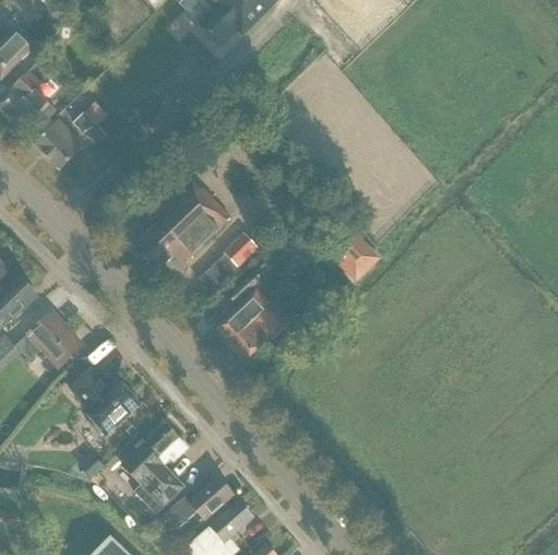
[(54,0),(49,3),(50,13),(57,20),(67,9),(58,0),(54,0)]
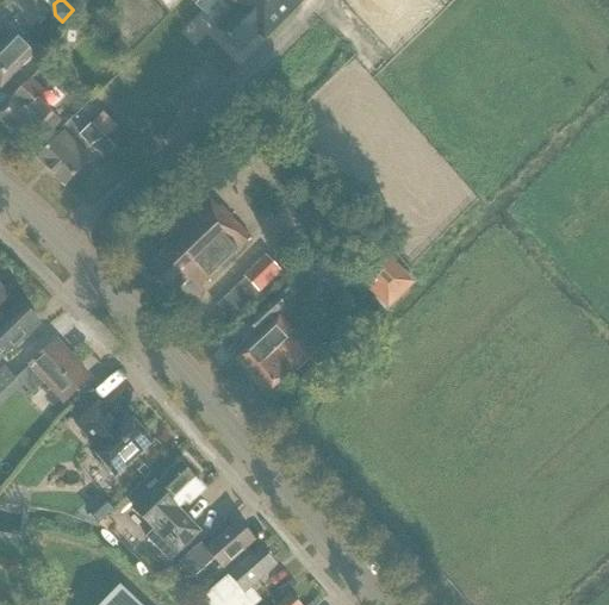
[(229,0),(232,4),(216,22),(217,23),(242,49),(259,31),(265,37),(302,0),(229,0)]
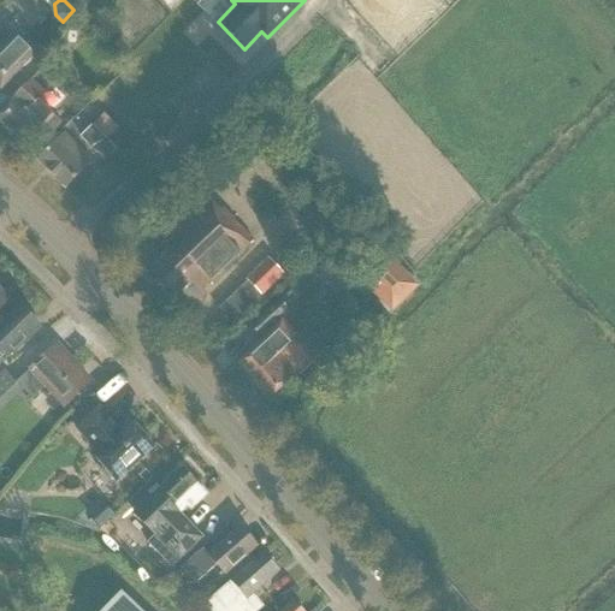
[(40,47),(17,25),(3,40),(0,36),(0,85),(1,88),(40,47)]
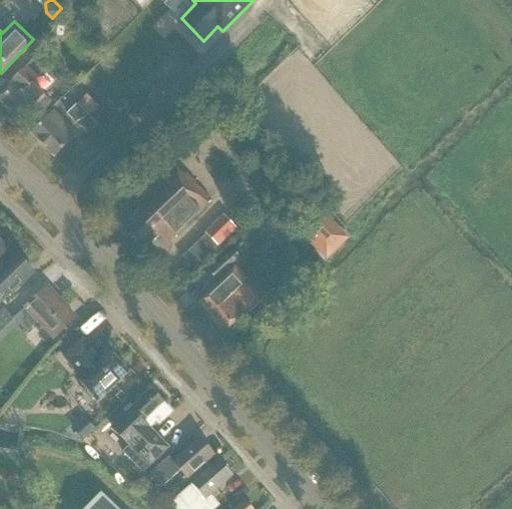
[(139,85),(156,69),(137,48),(120,63),(139,85)]
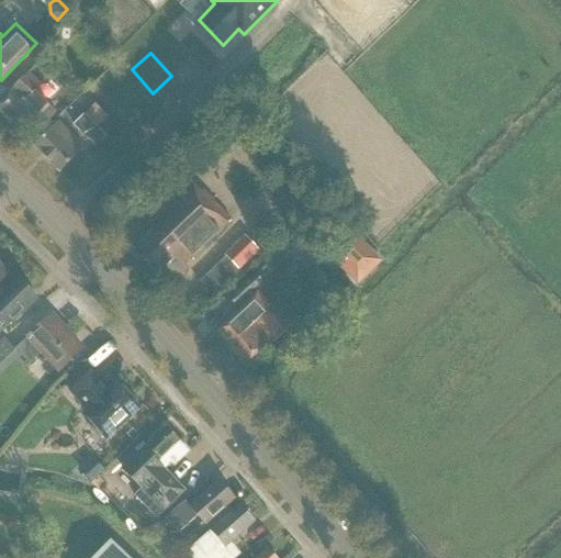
[(43,80),(30,68),(0,99),(0,107),(23,129),(35,115),(43,122),(57,107),(36,88),(43,80)]
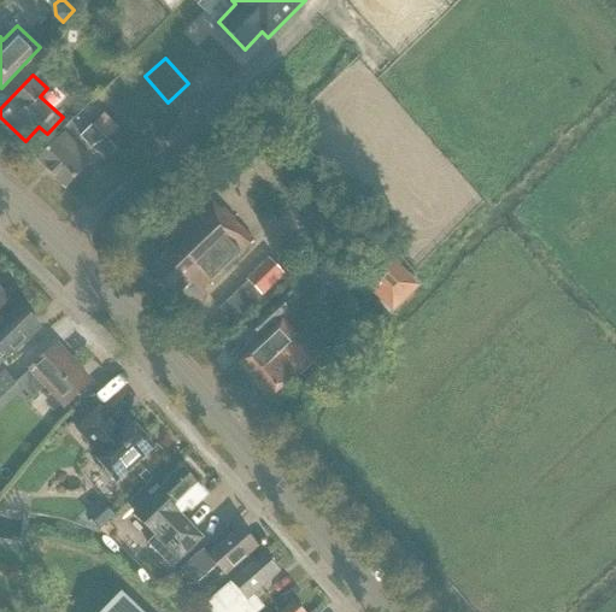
[(106,110),(94,122),(109,136),(121,124),(106,110)]
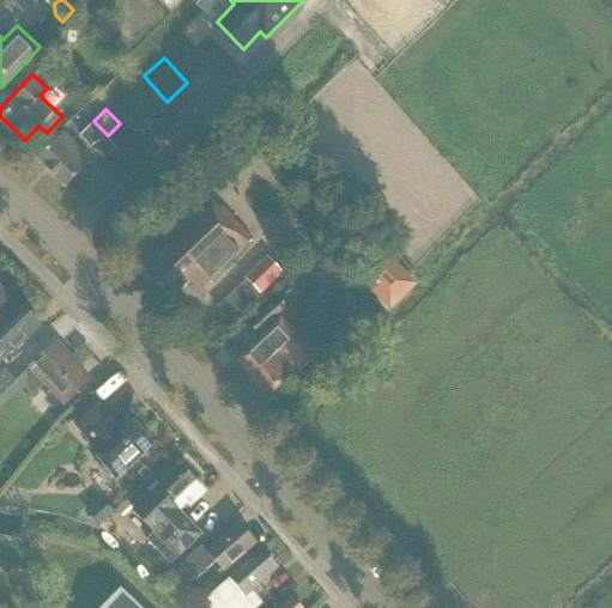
[(105,154),(116,144),(108,135),(94,121),(83,132),(105,154)]
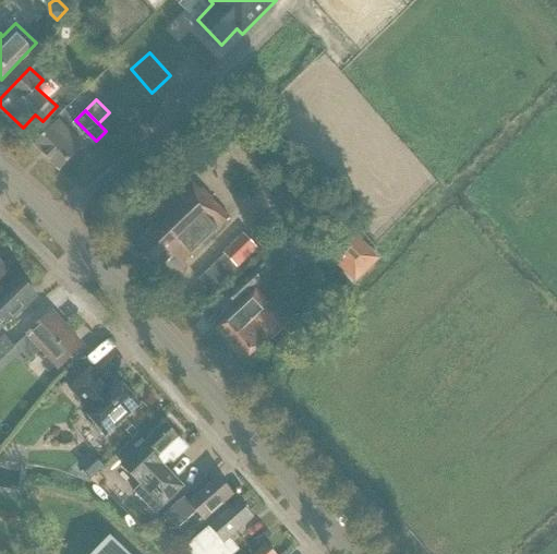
[(61,167),(85,142),(59,117),(35,141),(61,167)]
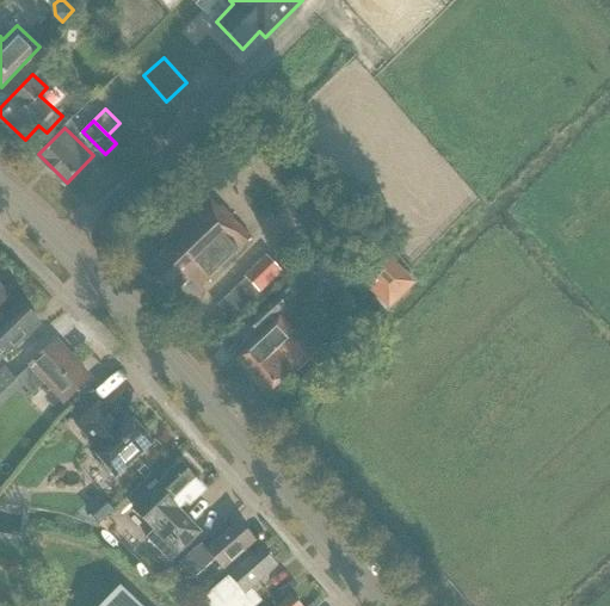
[(147,265),(173,292),(186,305),(205,286),(203,283),(252,235),(223,203),(220,205),(205,191),(156,237),(165,247),(147,265)]
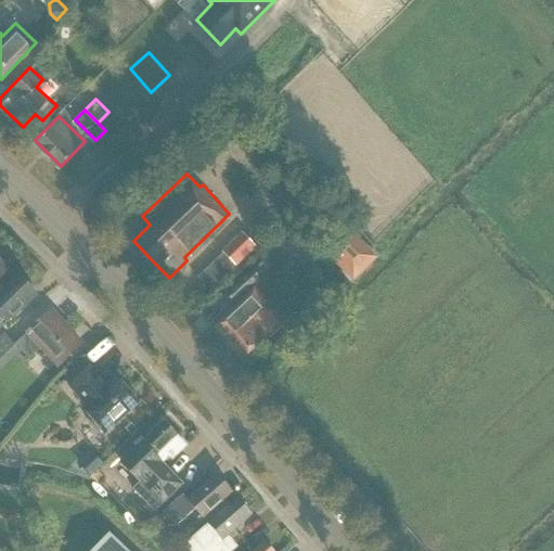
[(236,264),(257,245),(243,229),(222,247),(236,264)]
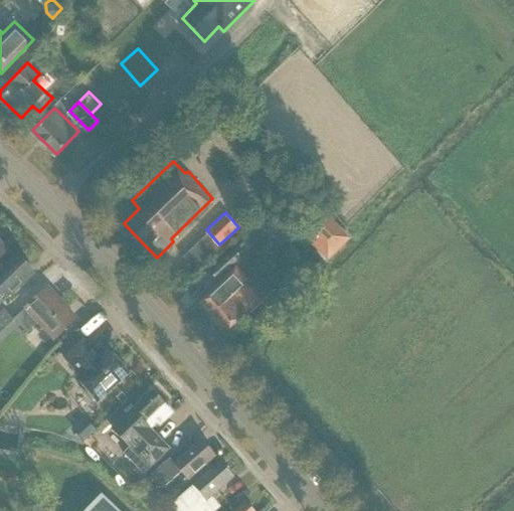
[(324,212),(306,230),(320,245),(317,248),(327,260),(350,237),(324,212)]
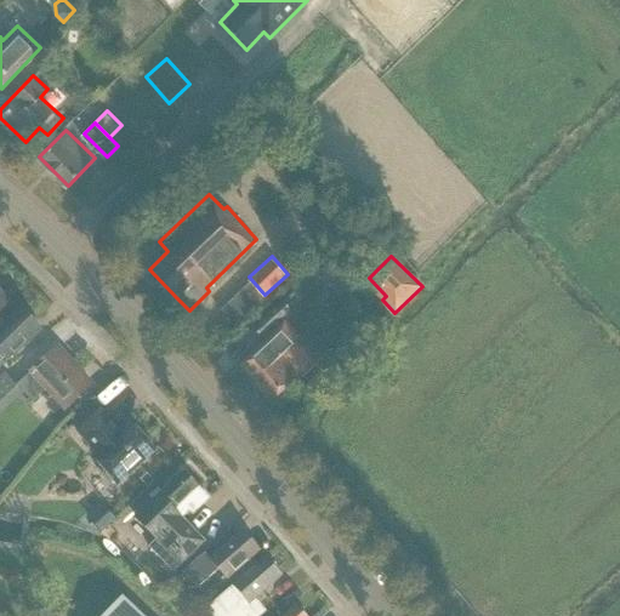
[(342,294),(353,284),(331,258),(320,268),(342,294)]
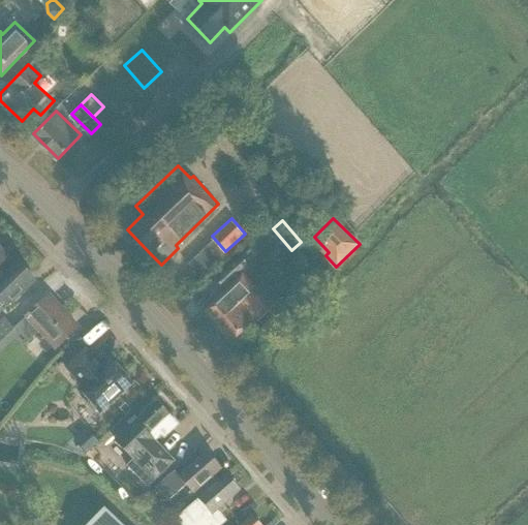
[(0,244),(0,263),(9,254),(0,244)]
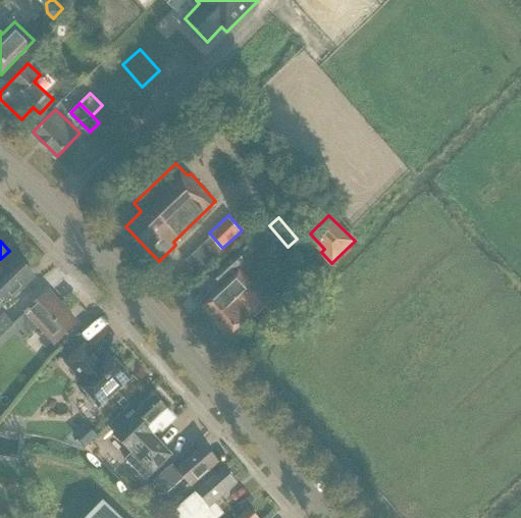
[(219,282),(247,261),(240,252),(212,273),(219,282)]
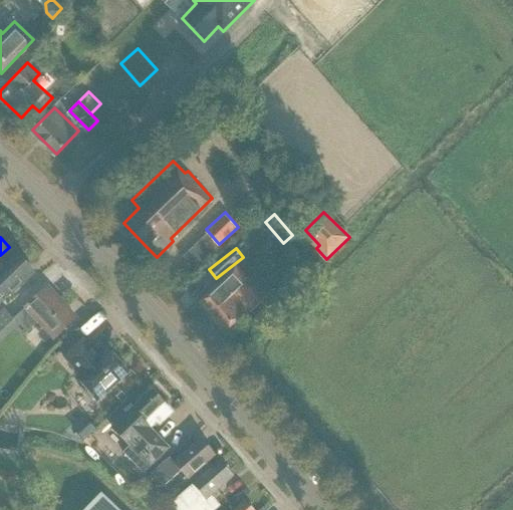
[(35,269),(18,252),(0,270),(0,301),(11,290),(12,292),(35,269)]
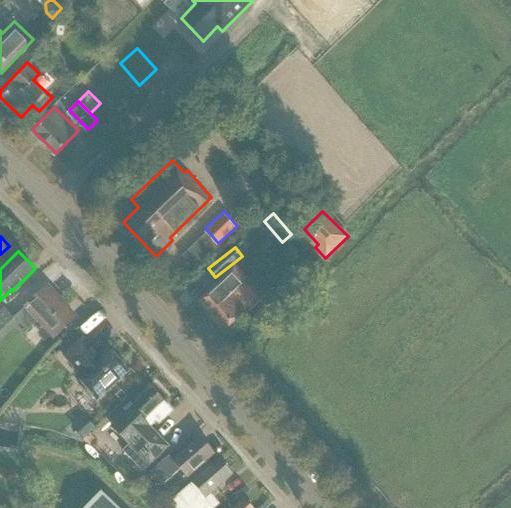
[(213,314),(250,277),(236,261),(221,276),(198,298),(213,314)]
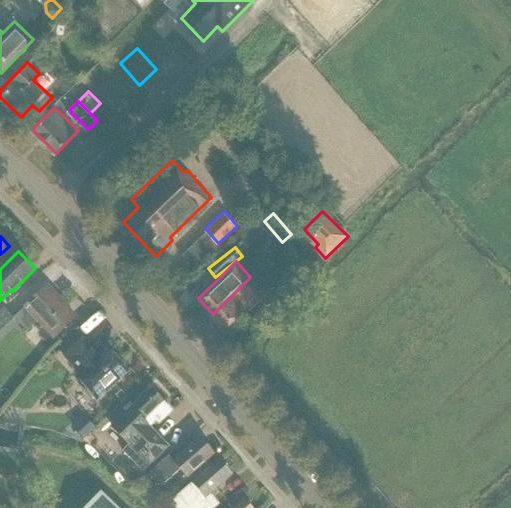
[(213,314),(228,329),(259,299),(272,286),(258,270),(251,275),(213,314)]
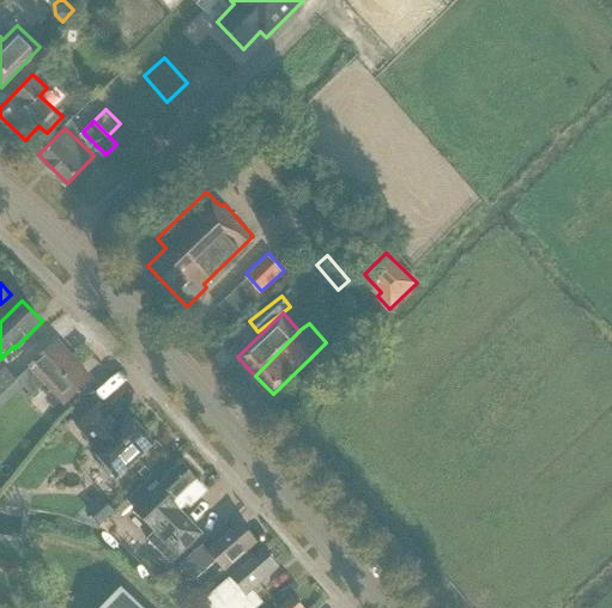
[(92,376),(58,339),(30,365),(18,377),(32,393),(46,381),(64,402),(92,376)]
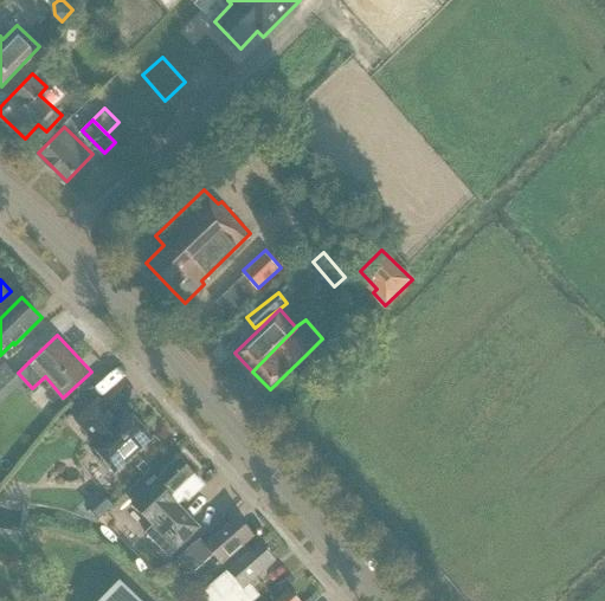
[(322,338),(307,354),(321,368),(336,353),(322,338)]
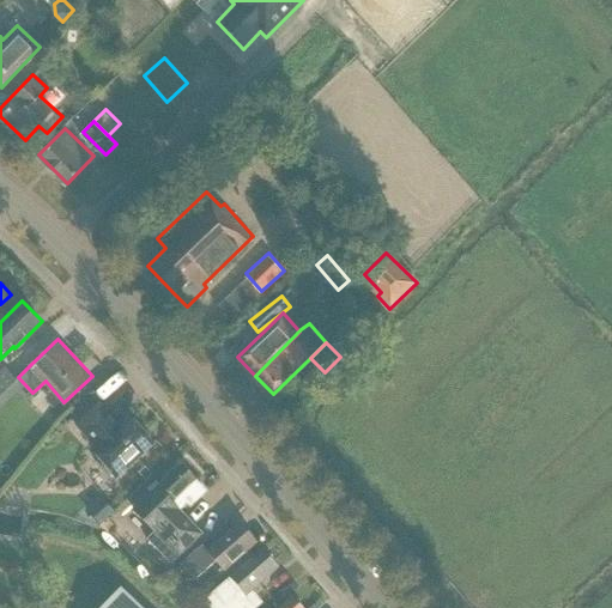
[(120,423),(100,401),(77,423),(97,444),(92,448),(103,460),(103,464),(110,473),(115,473),(117,475),(155,441),(129,414),(120,423)]
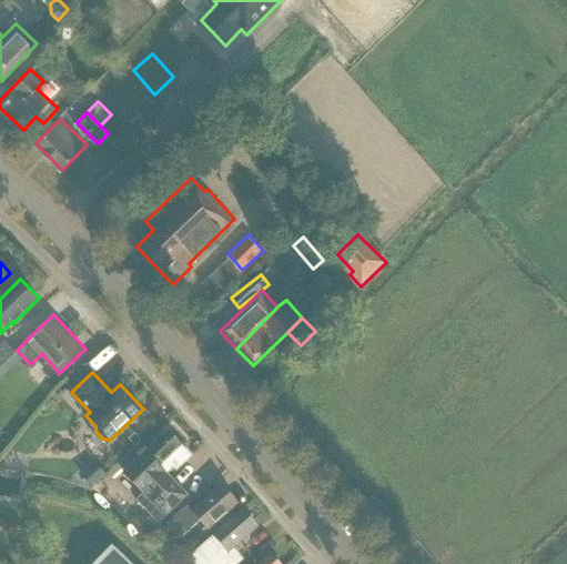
[(128,466),(125,470),(145,490),(137,497),(159,520),(166,513),(183,497),(188,493),(168,471),(174,464),(178,467),(192,453),(168,429),(128,466)]
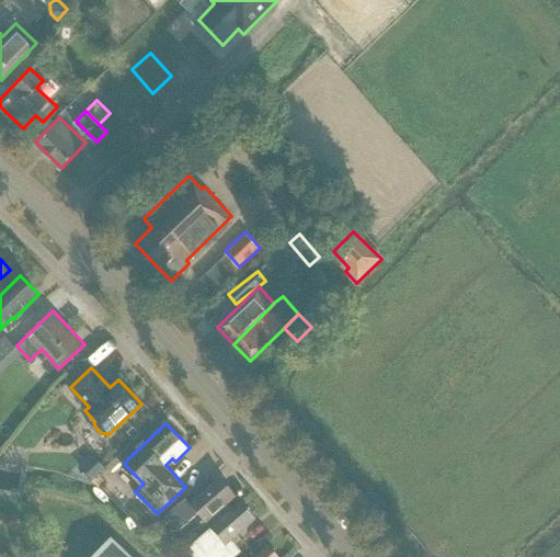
[(210,525),(233,504),(229,500),(236,495),(219,476),(191,501),(186,497),(167,514),(179,529),(197,512),(206,522),(207,522),(210,525)]
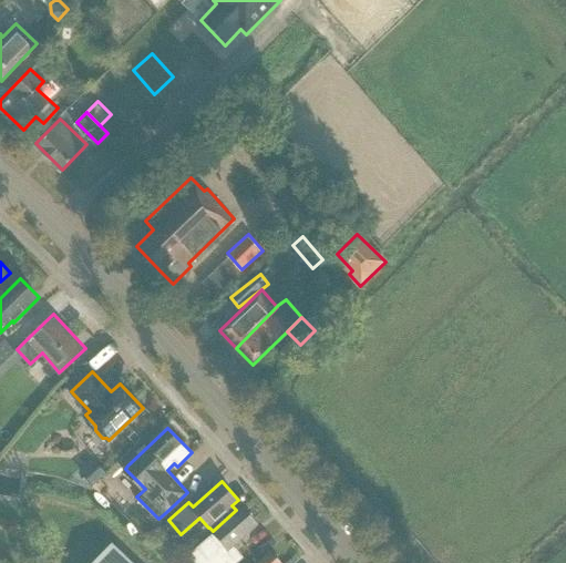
[(213,531),(189,552),(199,562),(229,562),(242,553),(233,544),(257,523),(243,507),(237,512),(236,510),(213,531)]
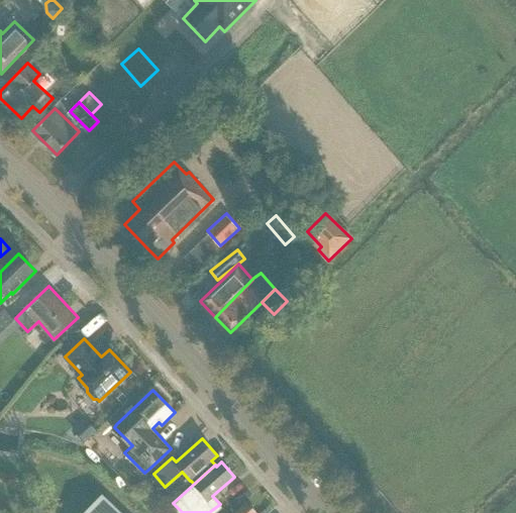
[(121,512),(102,495),(85,512),(121,512)]
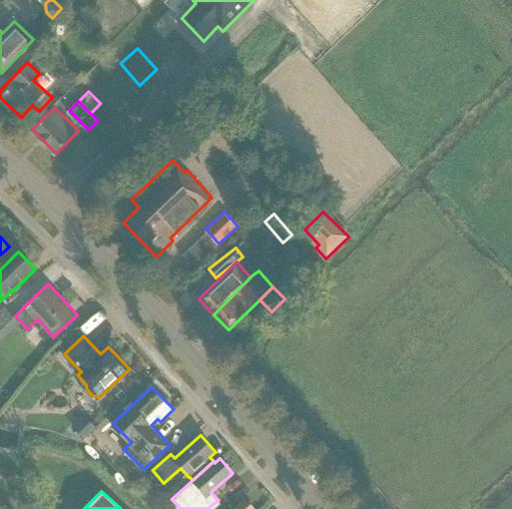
[(229,508),(256,508),(243,496),(229,508)]
